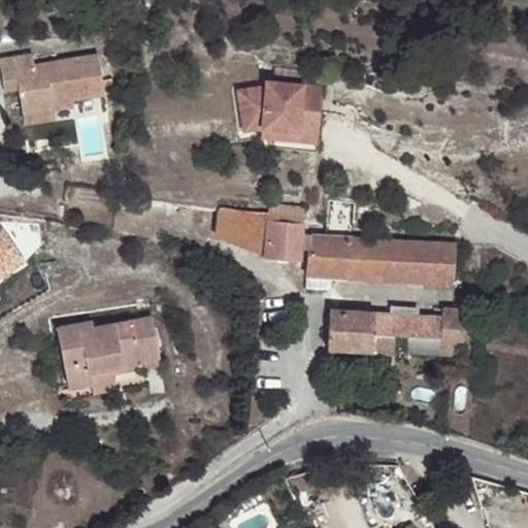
[(53,106),(71,103),(104,98),(98,58),(34,67),(32,56),(0,60),(0,75),(1,85),(17,83),(18,93),(22,119),(54,114),(53,106)]
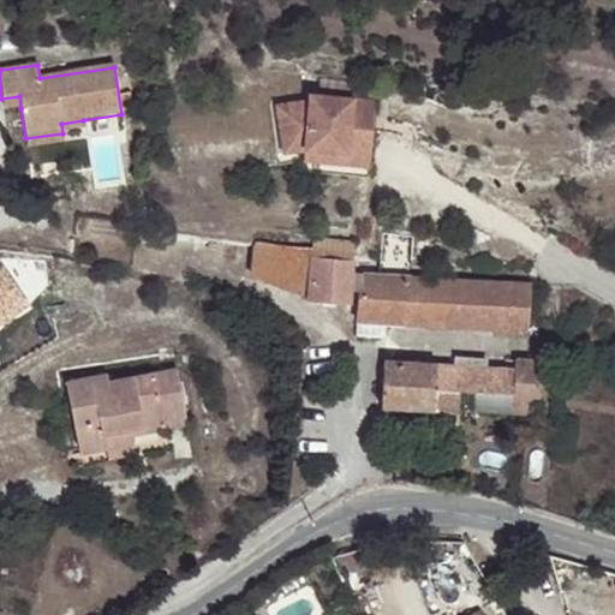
[(308,93),(308,99),(274,103),(280,155),(304,151),(302,171),(369,178),(376,99),(308,93)]
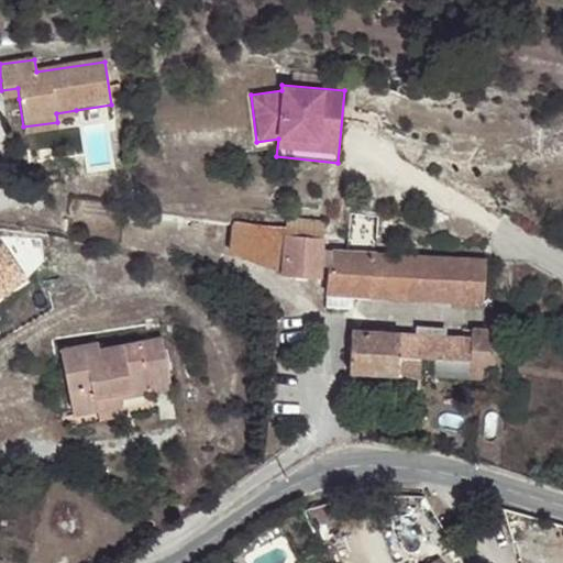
[(18,88),(1,90),(2,100),(19,99),(18,88)]
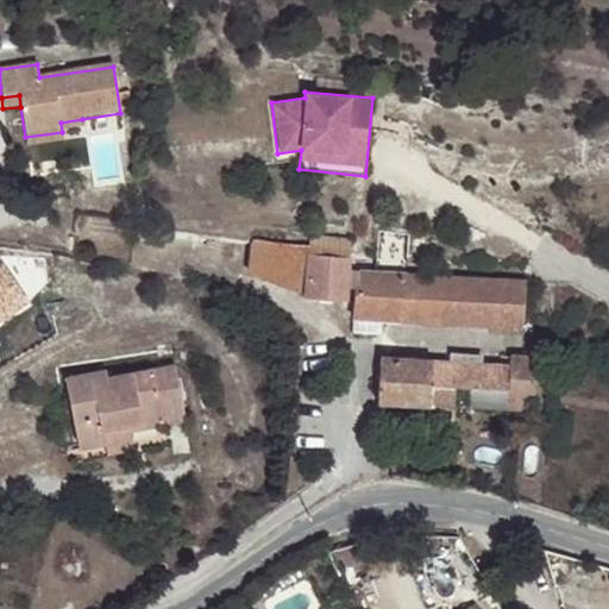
[(83,127),(82,119),(61,123),(62,132),(83,127)]
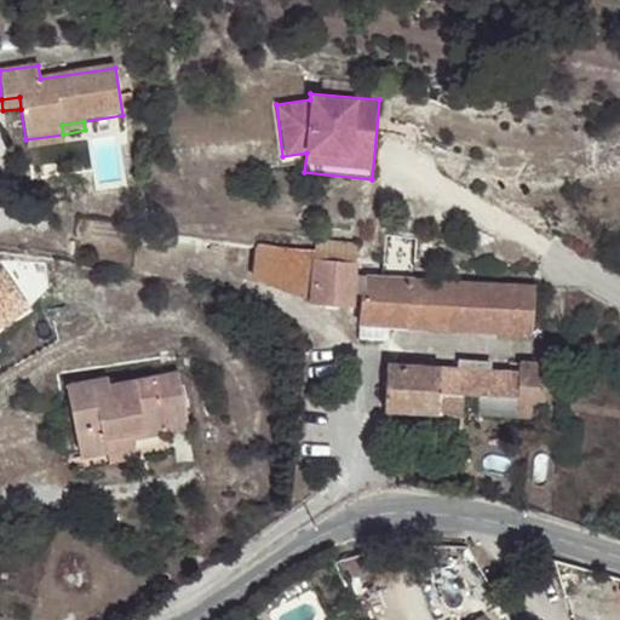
[(64,144),(63,135),(26,139),(27,151),(64,144)]
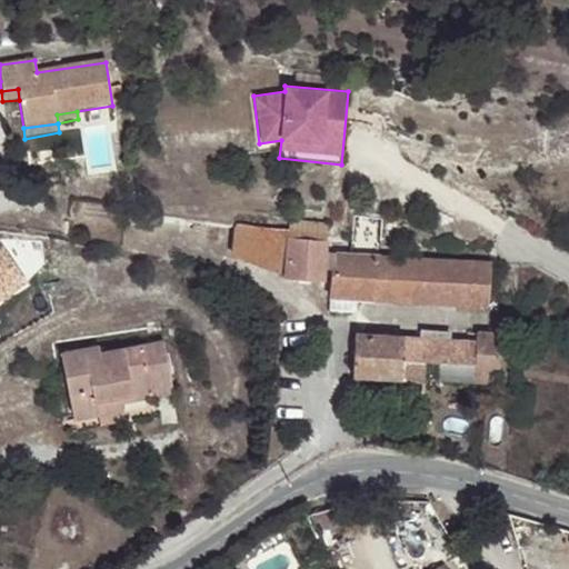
[(287,238),(285,273),(285,277),(322,279),(325,240),(287,238)]
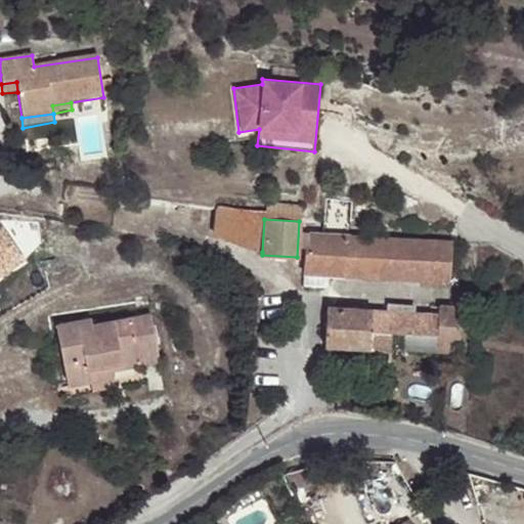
[(323,234),(308,233),(303,285),(323,286),(329,284),(330,273),(448,281),(450,243),(323,234)]
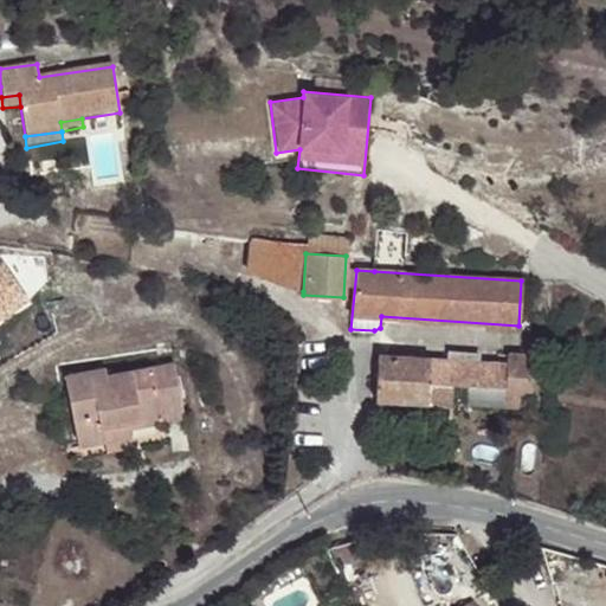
[(520,417),(520,410),(524,408),(527,391),(528,360),(513,359),(511,366),(477,363),(477,356),(449,354),(449,361),(378,356),(375,400),(438,404),(451,405),(453,386),(504,389),(503,407),(511,410),(511,416),(520,417)]
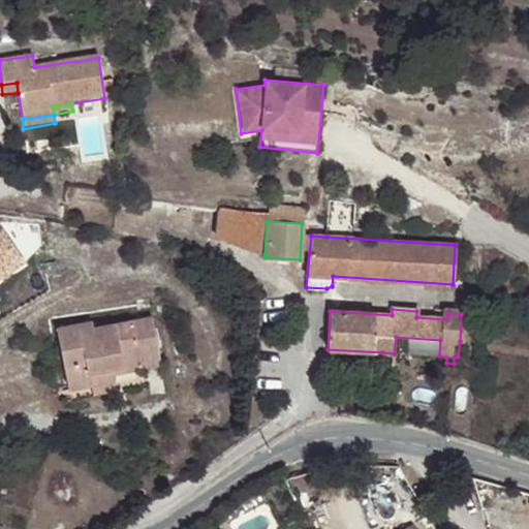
[(92,386),(115,381),(115,375),(162,367),(153,317),(94,325),(93,320),(58,328),(69,391),(92,386)]
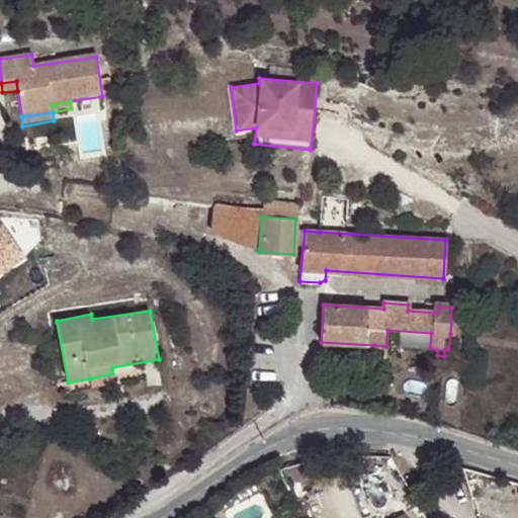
[(113,382),(112,373),(90,378),(91,385),(113,382)]
